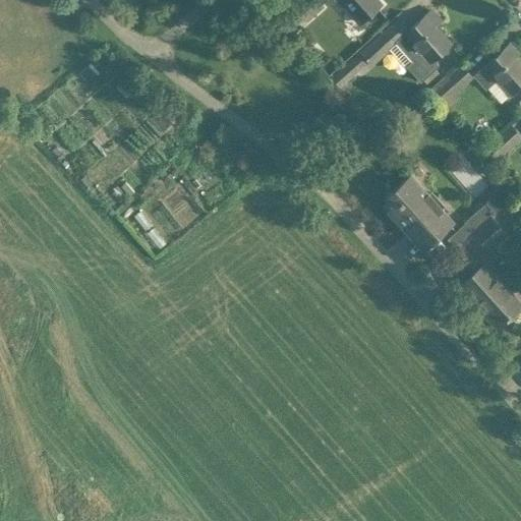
[(291,34),(322,5),(316,0),(303,0),(280,21),(291,34)]
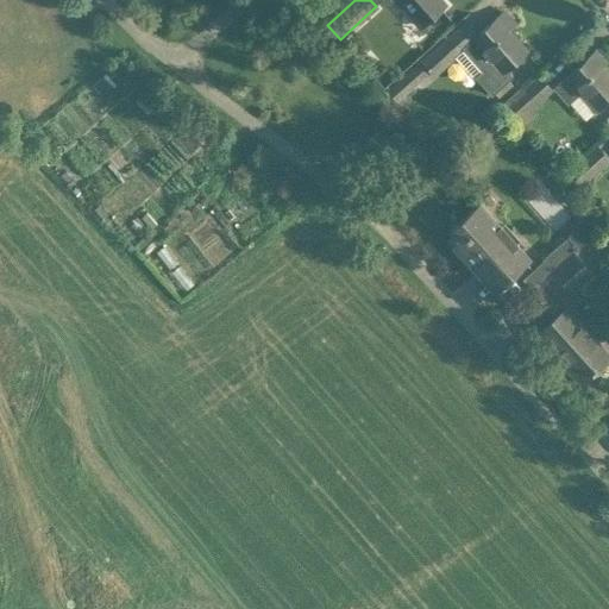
[(397,0),(420,25),(444,5),(439,0),(397,0)]
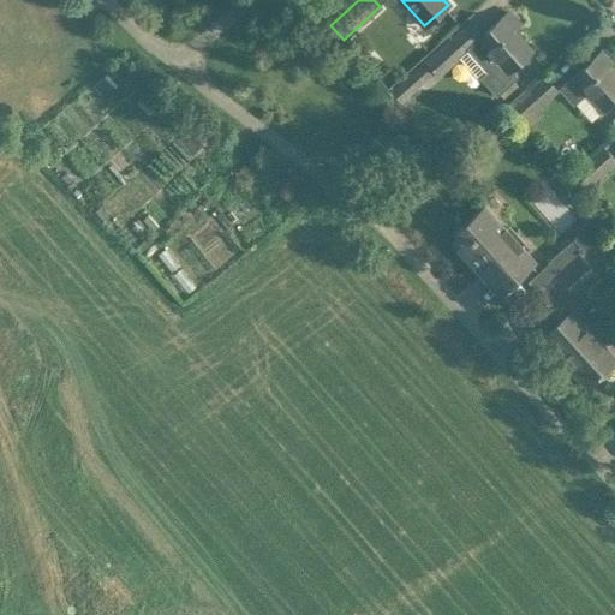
[(531,52),(512,30),(519,24),(508,12),(466,48),(478,60),(488,52),(499,63),(481,78),(496,95),(517,77),(509,71),(531,52)]
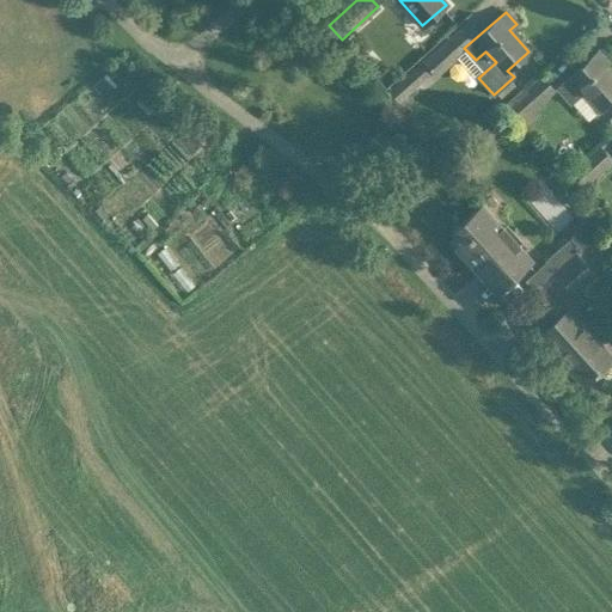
[(435,77),(464,51),(450,35),(422,60),(435,77)]
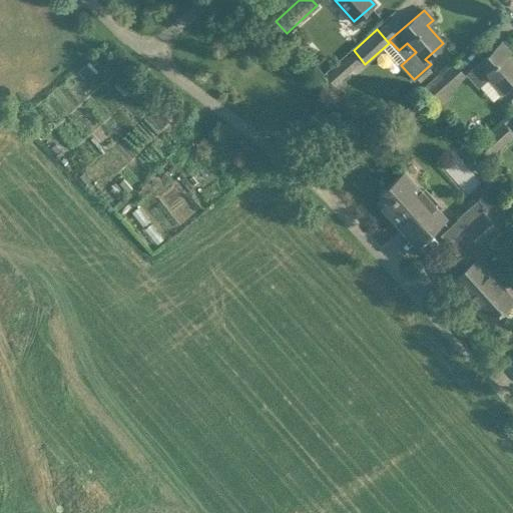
[(507,88),(512,82),(512,64),(505,56),(509,53),(500,43),(485,57),(466,74),(478,87),(489,77),(502,92),(507,88)]
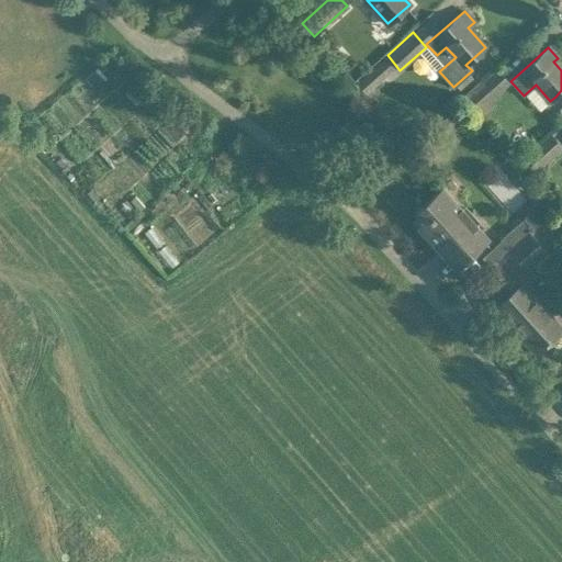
[(366,93),(395,68),(386,57),(357,83),(366,93)]
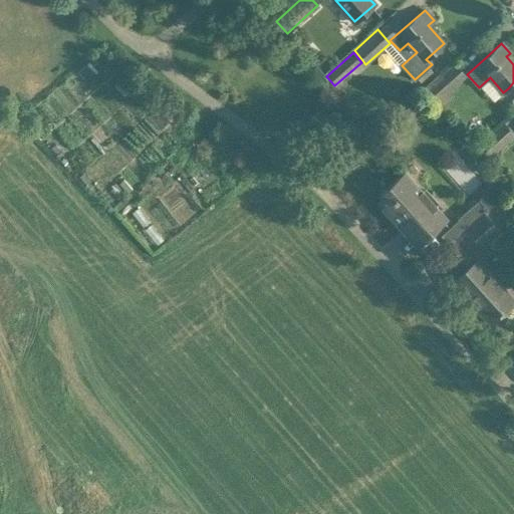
[(466,75),(455,62),(441,74),(440,72),(420,90),(436,109),(451,95),(448,91),(466,75)]
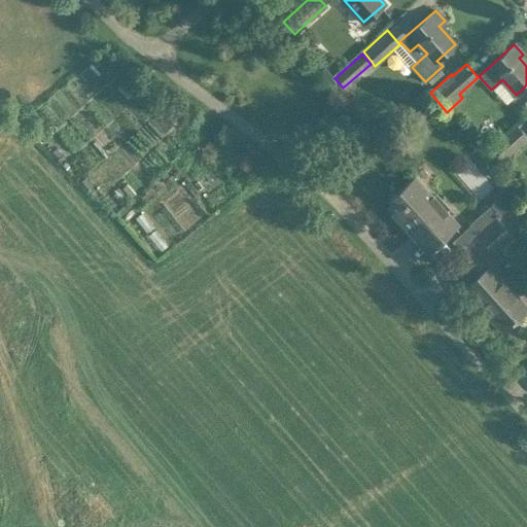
[(502,162),(526,139),(526,137),(516,125),(490,148),(502,162)]
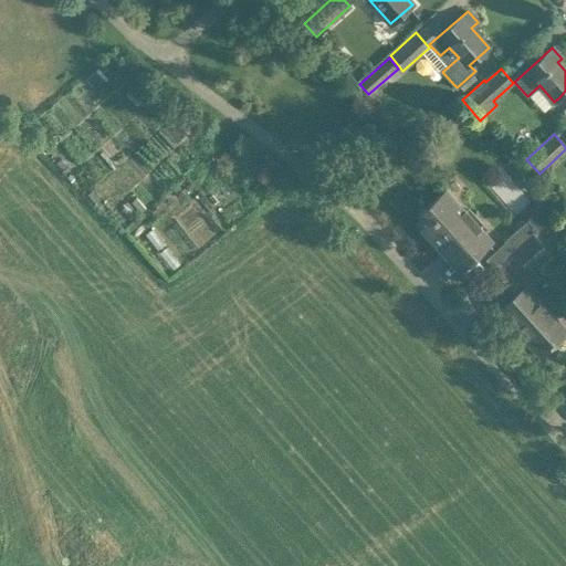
[(459,271),(492,241),(444,188),(421,209),(431,219),(421,228),(443,252),(449,247),(464,264),(458,270),(459,271)]
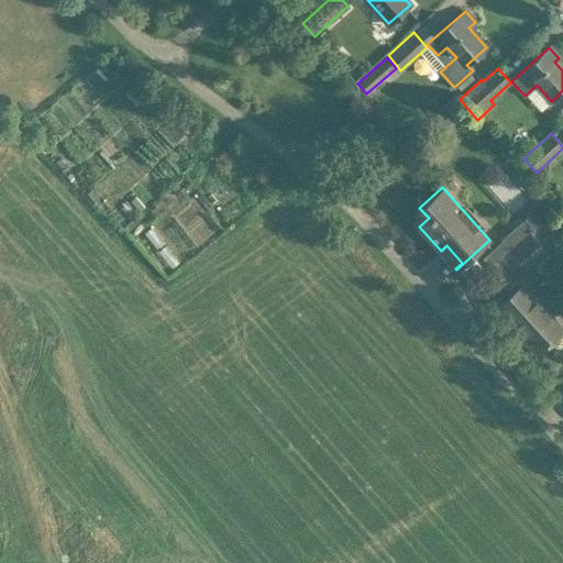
[(534,228),(530,232),(544,249),(562,232),(562,228),(550,213),(534,228)]
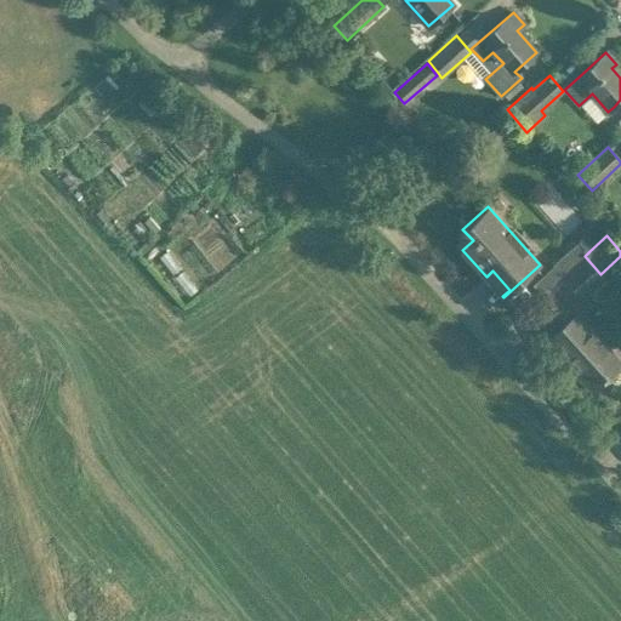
[(553,265),(531,284),(541,295),(562,277),(585,256),(590,251),(579,240),(552,265),(553,265)]
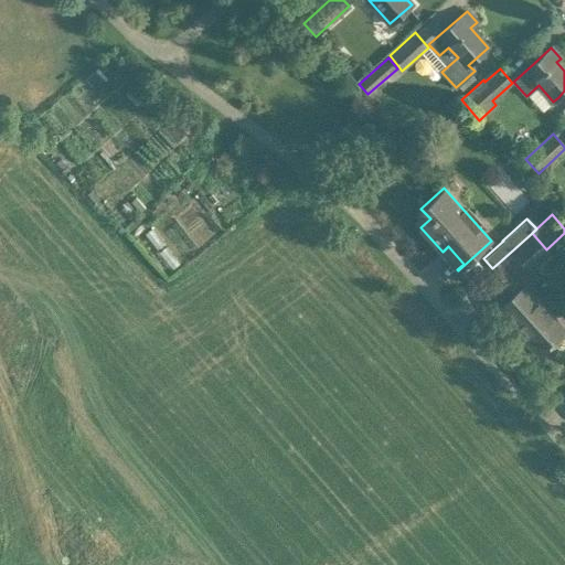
[(546,249),(532,233),(511,252),(530,272),(551,254),(546,249)]
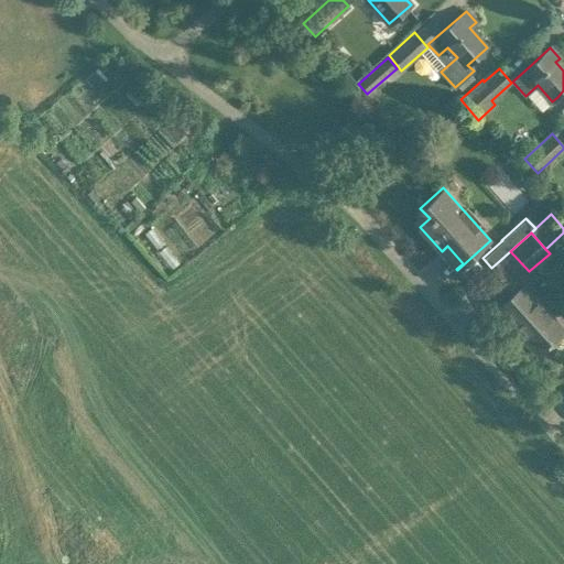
[(563,331),(563,328),(524,284),(495,311),(512,332),(514,329),(538,355),(563,331)]
